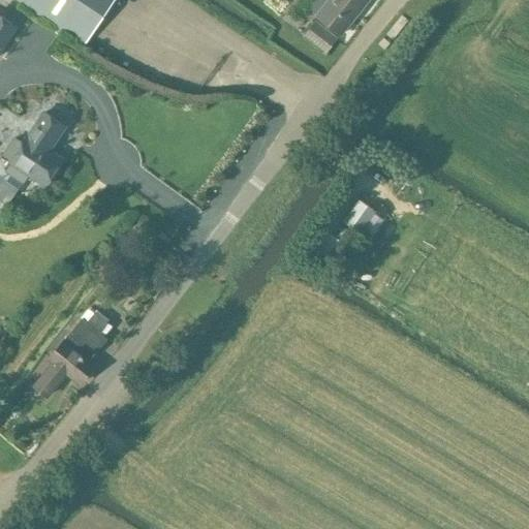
[(17,0),(84,44),(113,0),(17,0)]
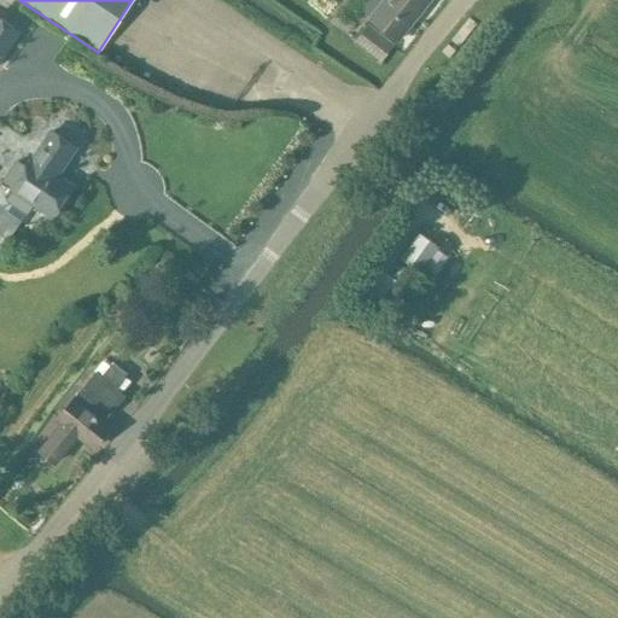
[(367,0),(361,9),(371,17),(384,0),(367,0)]
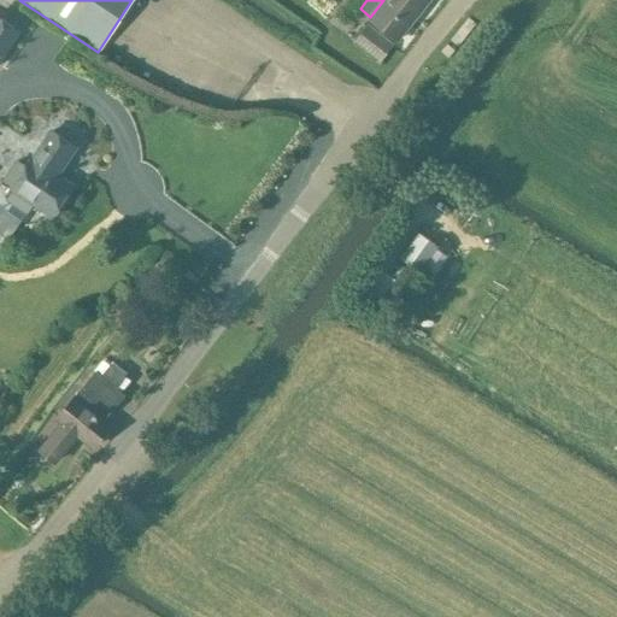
[(383,0),(370,17),(368,21),(394,41),(427,0),(383,0)]
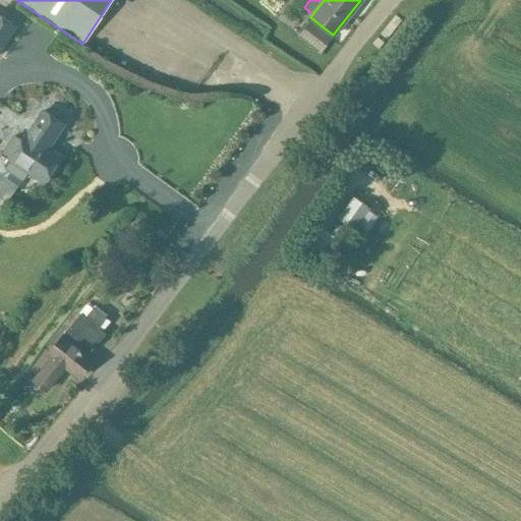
[(0,52),(17,26),(0,14),(0,52)]
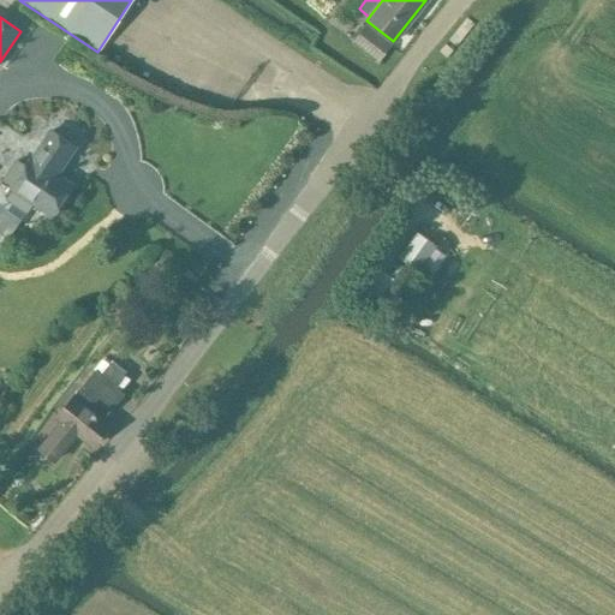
[(377,63),(390,46),(365,27),(352,43),(377,63)]
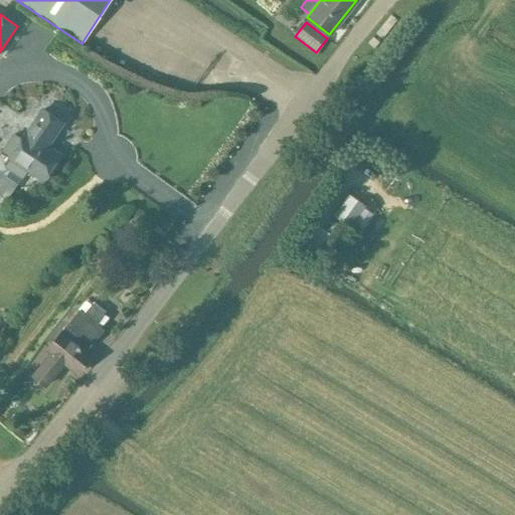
[(22,179),(28,171),(42,181),(60,156),(47,148),(63,125),(43,111),(23,140),(13,133),(2,151),(11,157),(10,158),(11,159),(5,168),(22,179)]
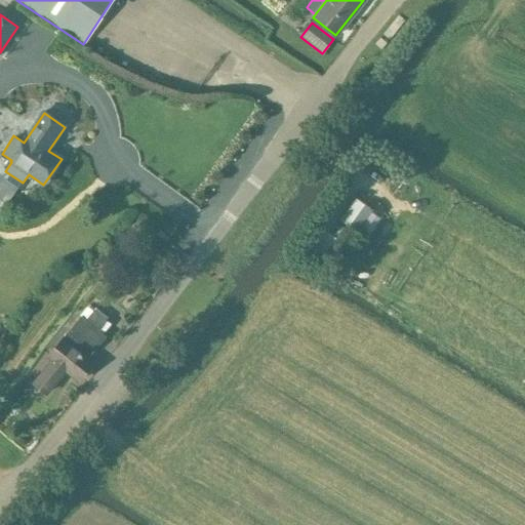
[(357,232),(373,210),(356,198),(340,219),(357,232)]
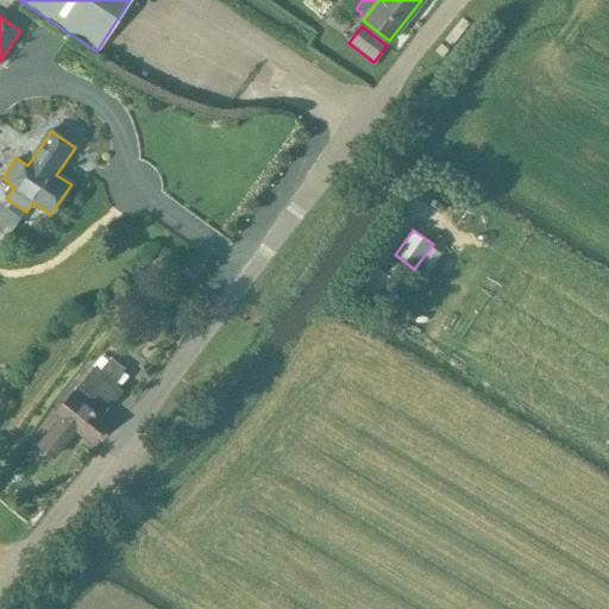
[(372,264),(359,283),(384,302),(399,282),(372,264)]
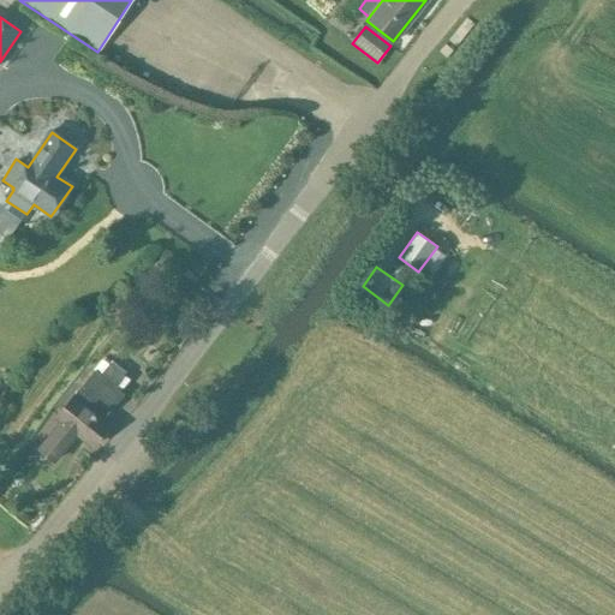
[(63,421),(40,448),(54,460),(76,433),(91,445),(108,424),(102,419),(124,393),(114,386),(124,375),(109,363),(100,374),(95,369),(57,416),(63,421)]
